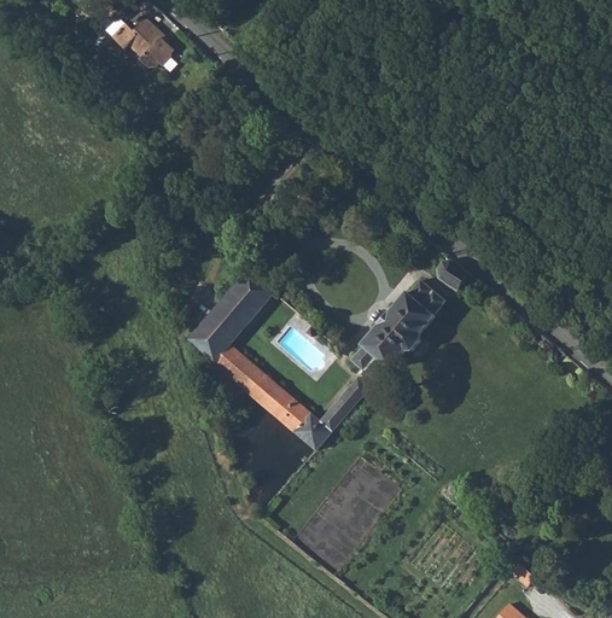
[(168,45),(144,22),(130,34),(123,27),(110,41),(121,52),(124,50),(138,62),(137,63),(145,71),(155,71),(172,53),(164,47),(168,45)]
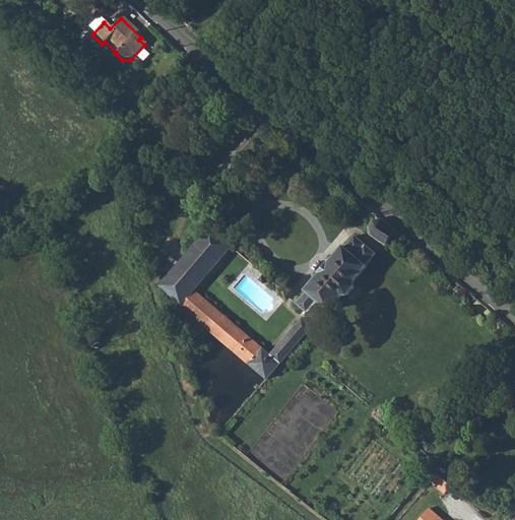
[(381,246),(394,232),(376,219),(368,222),(364,229),(366,236),(381,246)]
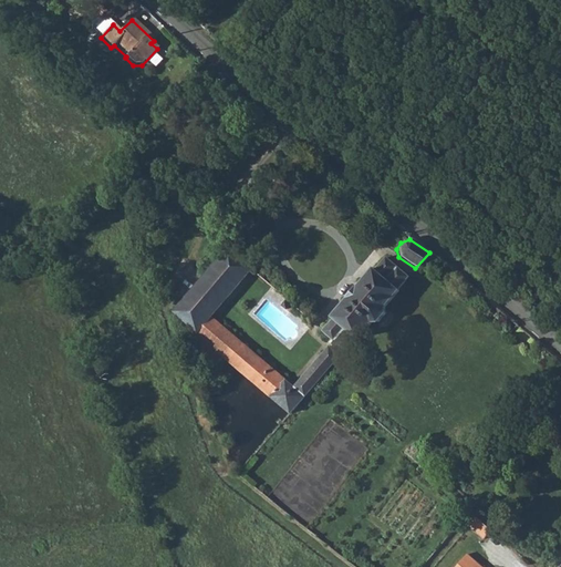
[(248,268),(225,248),(170,312),(193,331),(184,342),(214,367),(221,357),(288,413),(302,395),(292,387),(257,358),(207,317),(248,268)]
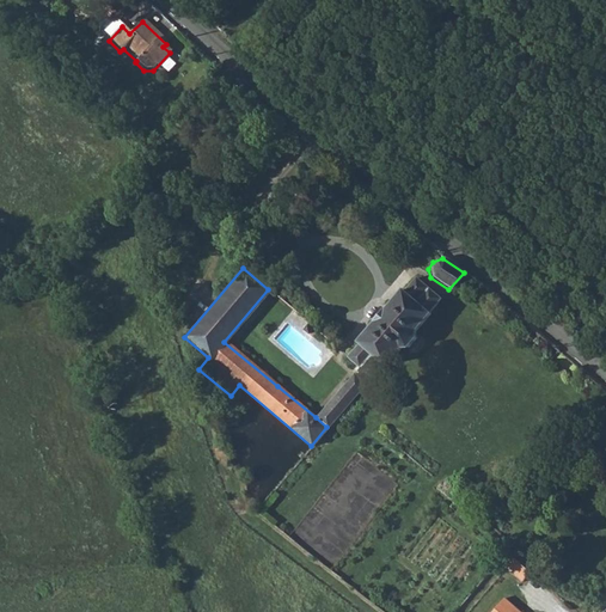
[(436,300),(411,280),(399,293),(397,291),(353,342),(354,343),(343,356),(369,377),(381,362),(384,363),(398,347),(404,348),(412,340),(410,332),(426,316),(424,313),(436,300)]
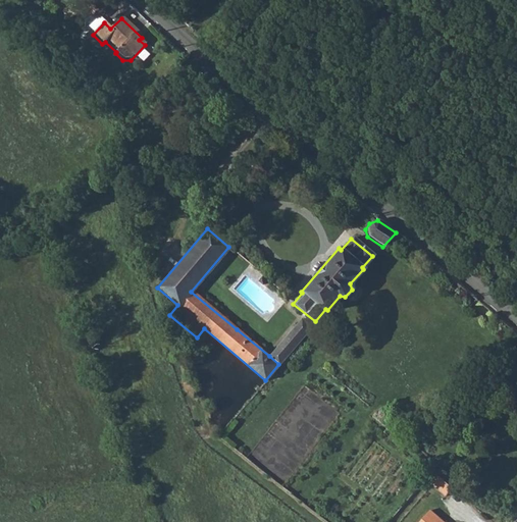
[(279,289),(256,269),(248,278),(271,298),(279,289)]
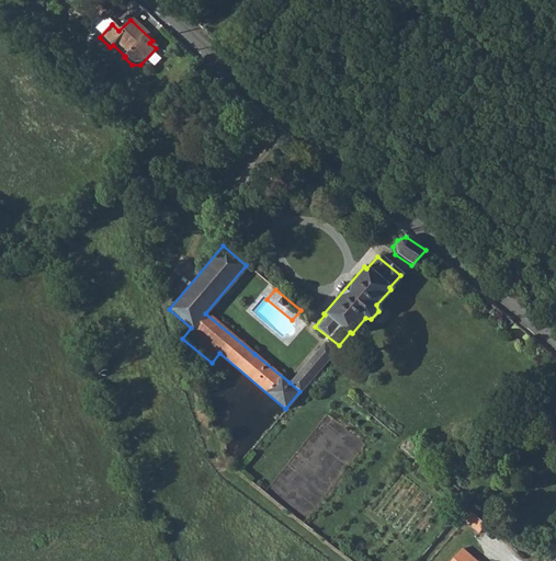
[(335,352),(324,343),(308,361),(319,370),(335,352)]
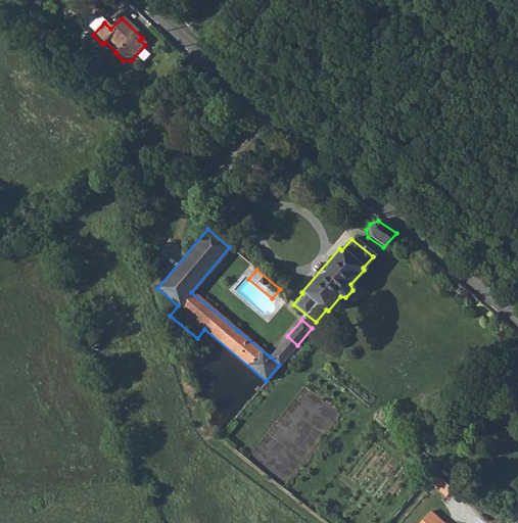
[(287,336),(270,357),(279,365),(297,345),(287,336)]
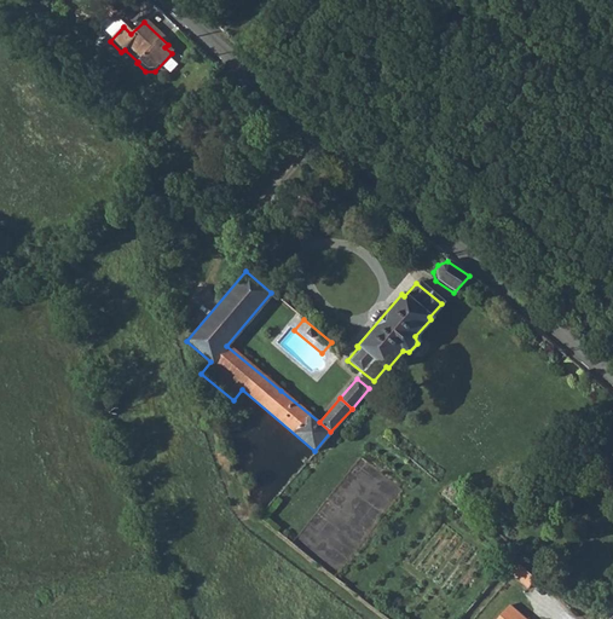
[(516,568),(508,578),(524,593),(532,583),(516,568)]
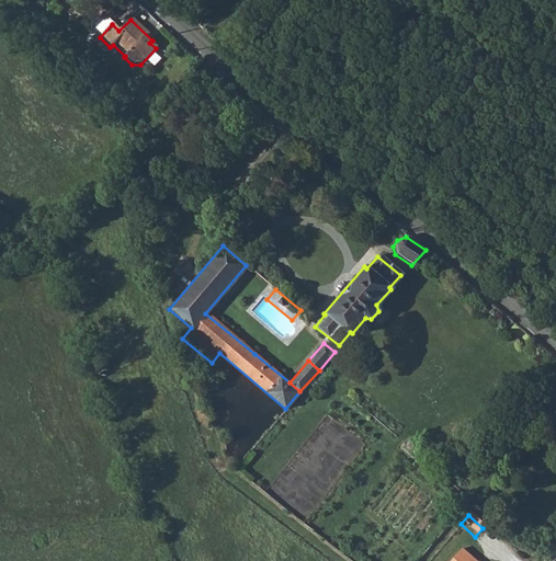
All buildings are outlined.
